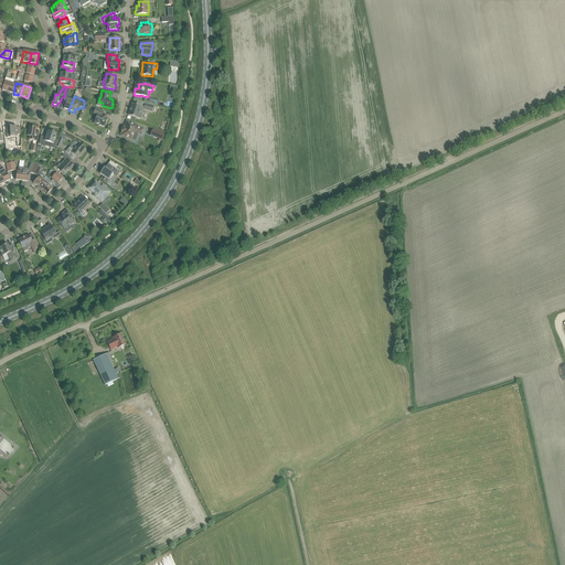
[(64,108),(68,110),(73,100),(65,97),(65,98),(63,104),(65,105),(64,108)]
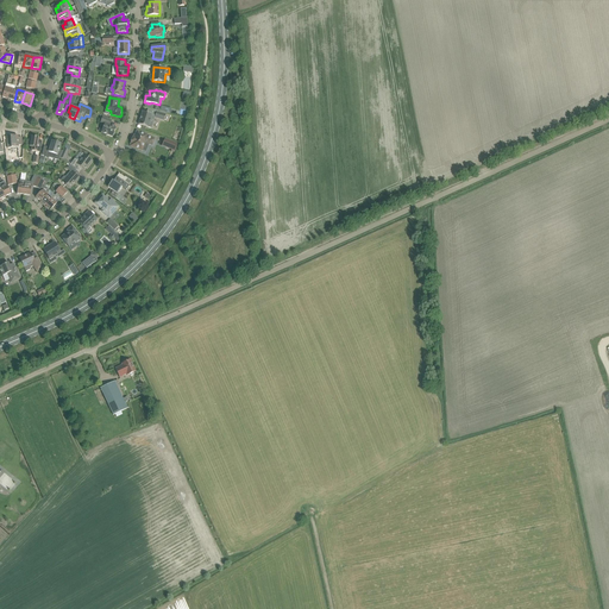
[(157,112),(156,115),(152,114),(149,113),(143,112),(139,125),(151,129),(155,117),(164,120),(165,115),(157,112)]
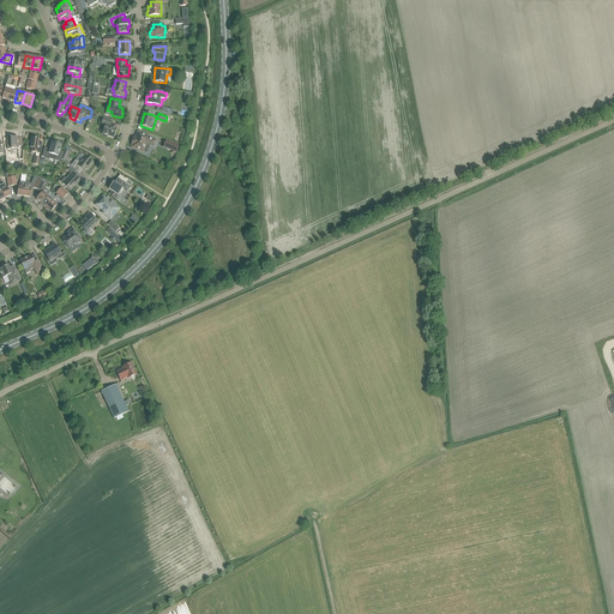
[(116,130),(115,128),(115,127),(112,125),(113,121),(103,118),(102,124),(106,126),(102,134),(108,137),(108,136),(113,138),(114,137),(115,137),(115,134),(115,133),(116,130)]
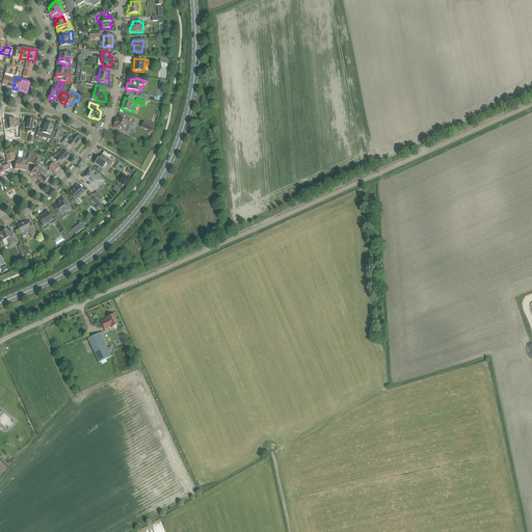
[(116,118),(116,121),(113,126),(114,126),(114,128),(124,132),(127,125),(133,127),(135,122),(129,120),(130,118),(120,114),(117,118),(116,118)]
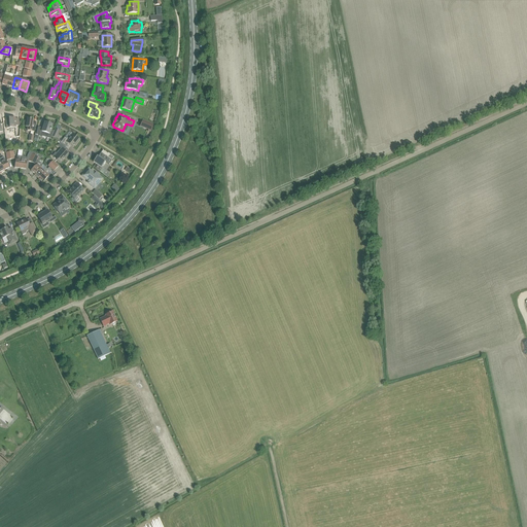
[(15,117),(13,117),(12,116),(9,116),(9,118),(6,118),(6,129),(10,128),(11,129),(12,130),(13,130),(14,129),(15,128),(16,128),(16,126),(20,126),(19,118),(15,119),(15,117)]
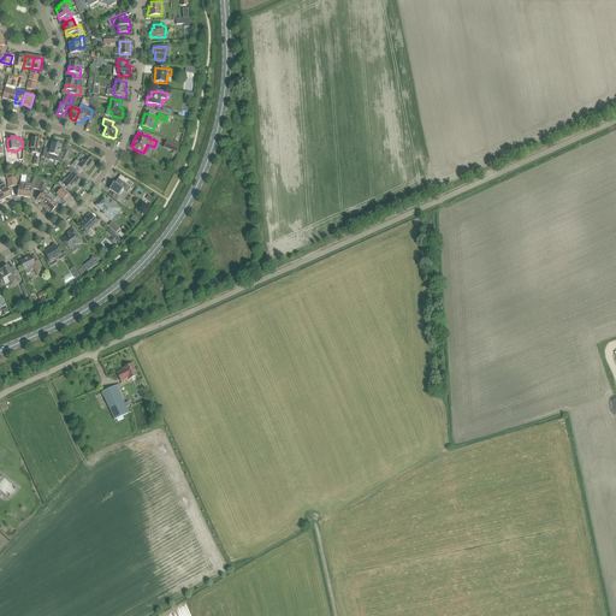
[(33,138),(31,144),(30,148),(33,148),(33,153),(40,154),(42,143),(39,142),(40,140),(33,138)]
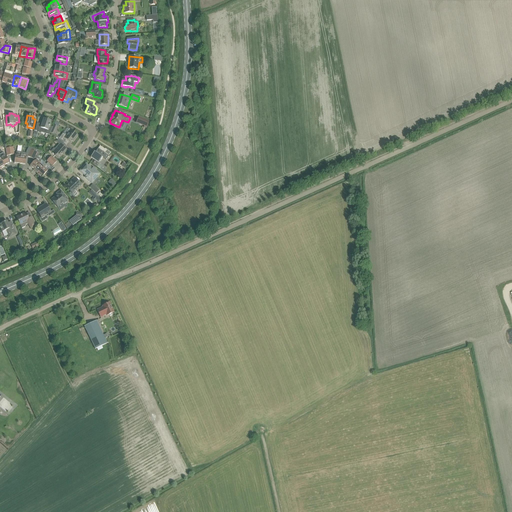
[(42,128),(47,130),(46,134),(49,135),(50,133),(52,130),(53,127),(50,126),(51,121),(49,120),(49,119),(46,119),(44,119),(42,124),(37,123),(36,130),(41,132),(42,128)]
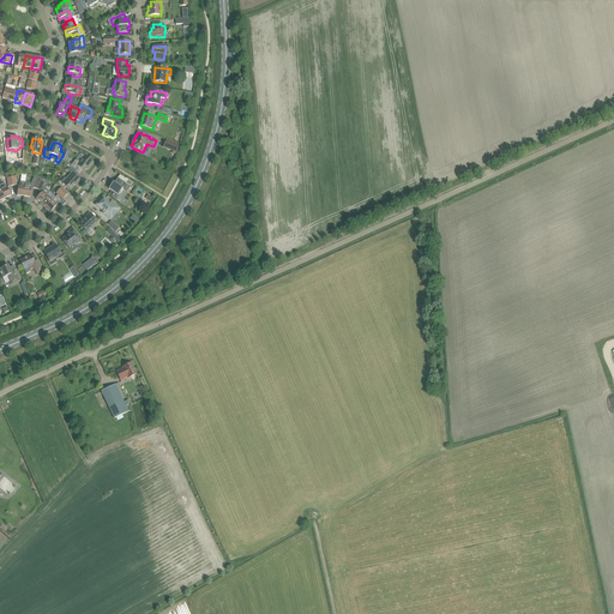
[(71,166),(72,167),(77,170),(79,168),(85,172),(86,169),(88,170),(94,162),(85,156),(82,160),(83,160),(80,163),(76,160),(71,166)]
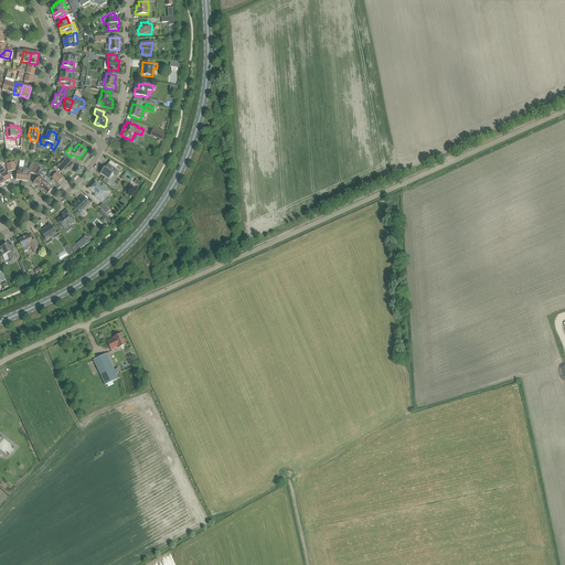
[(70,171),(71,169),(74,166),(68,160),(71,158),(65,153),(62,157),(65,159),(61,164),(62,164),(59,169),(61,171),(61,172),(65,176),(68,170),(70,171)]
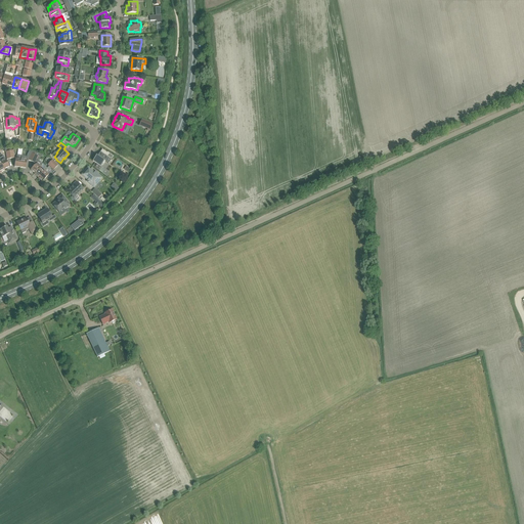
[(93,161),(97,164),(104,169),(102,173),(106,176),(110,172),(106,170),(110,164),(114,157),(107,151),(107,153),(102,149),(97,157),(96,156),(93,161)]
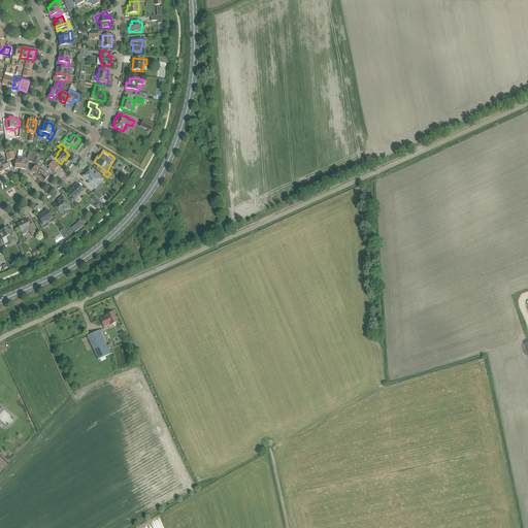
[(31,171),(35,175),(41,169),(41,168),(39,166),(40,164),(37,161),(38,158),(35,156),(32,163),(35,164),(36,165),(34,167),(31,171)]
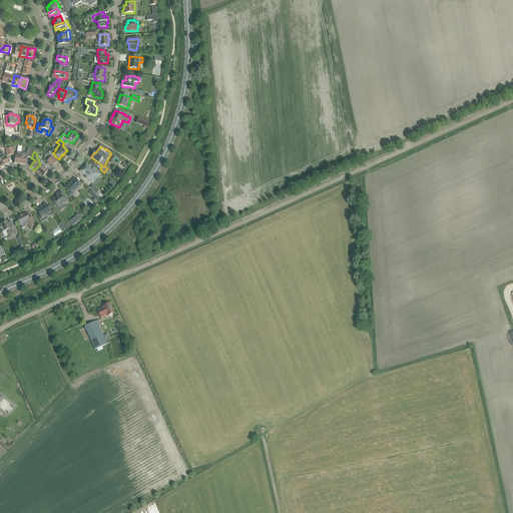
[(1,158),(4,165),(5,165),(9,163),(4,152),(0,154),(0,156),(0,157),(0,158),(1,158)]
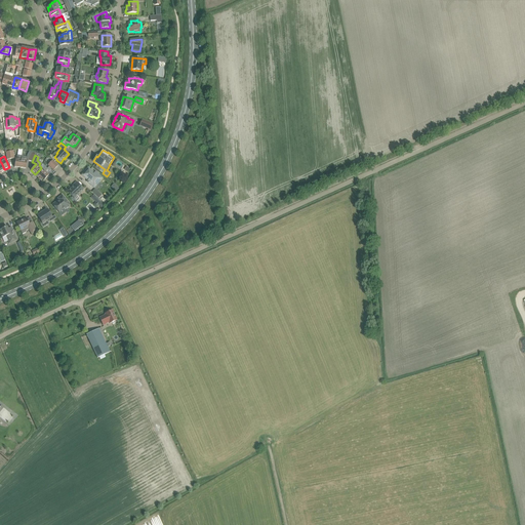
[(34,174),(38,178),(45,171),(47,168),(46,167),(43,170),(41,168),(35,174),(34,174)]
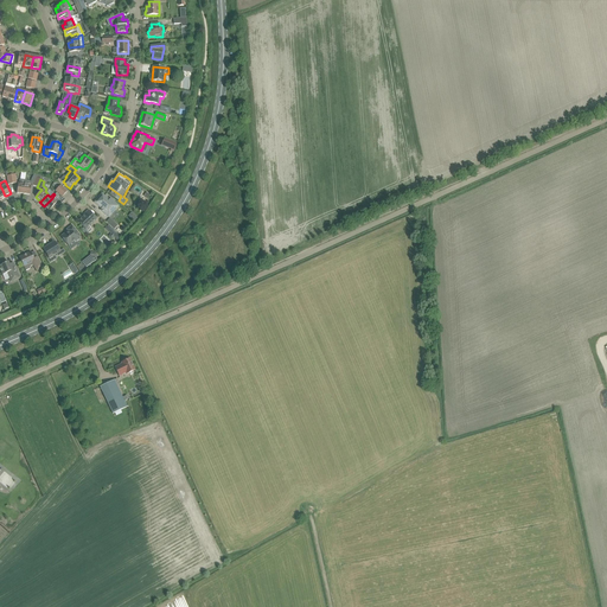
[(52,198),(44,206),(49,210),(50,210),(57,203),(55,202),(57,199),(58,196),(57,193),(52,198)]
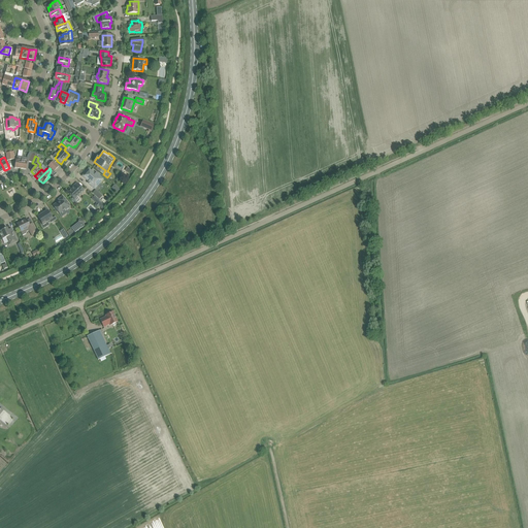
[(88,183),(91,186),(95,189),(103,179),(96,172),(95,174),(89,168),(83,176),(89,182),(88,183)]
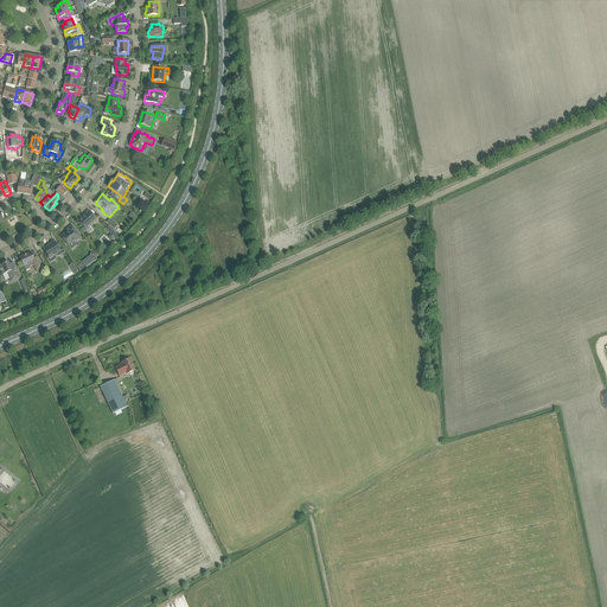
[(90,227),(97,219),(89,210),(84,215),(84,216),(78,222),(85,230),(89,234),(93,230),(90,227)]
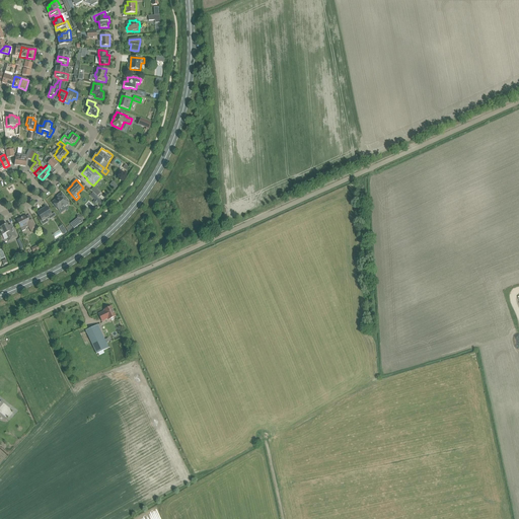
[(100,194),(94,187),(91,190),(97,196),(100,194)]
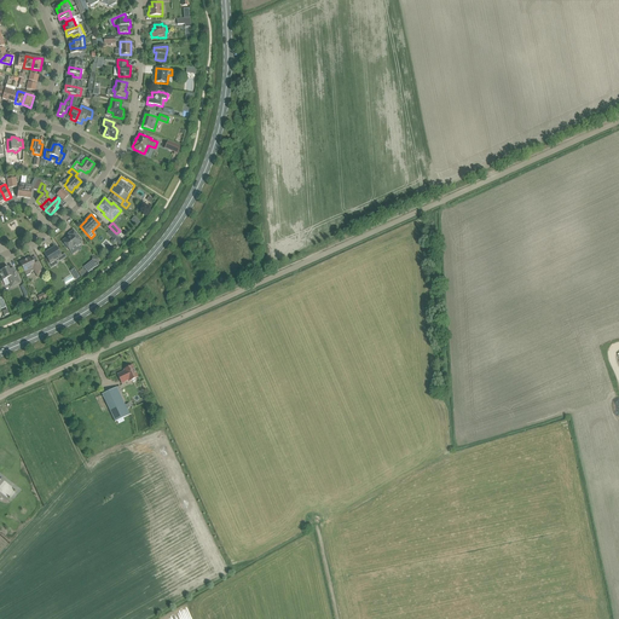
[(62,241),(67,247),(70,252),(73,254),(77,250),(75,247),(82,242),(74,230),(68,235),(69,236),(62,241)]
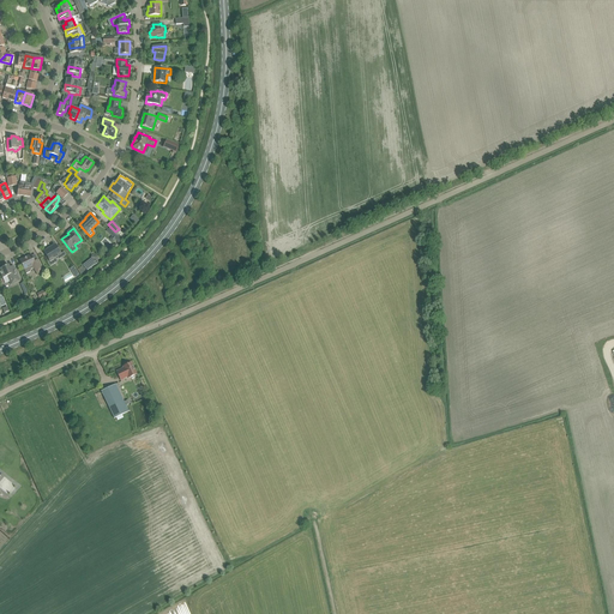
[(113,242),(115,240),(119,242),(121,240),(113,232),(109,234),(112,236),(109,240),(113,242)]
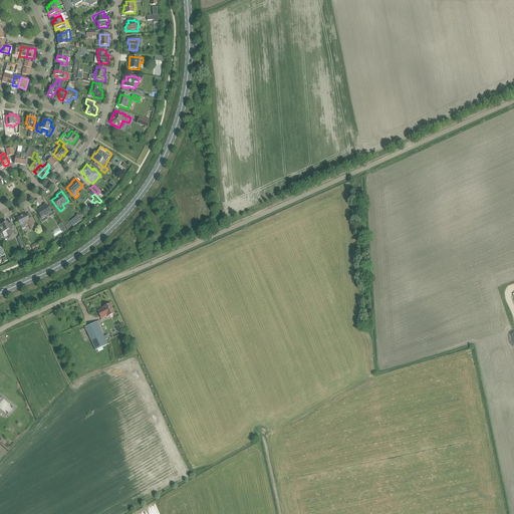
[(37,211),(39,215),(42,219),(51,213),(46,205),(37,211)]
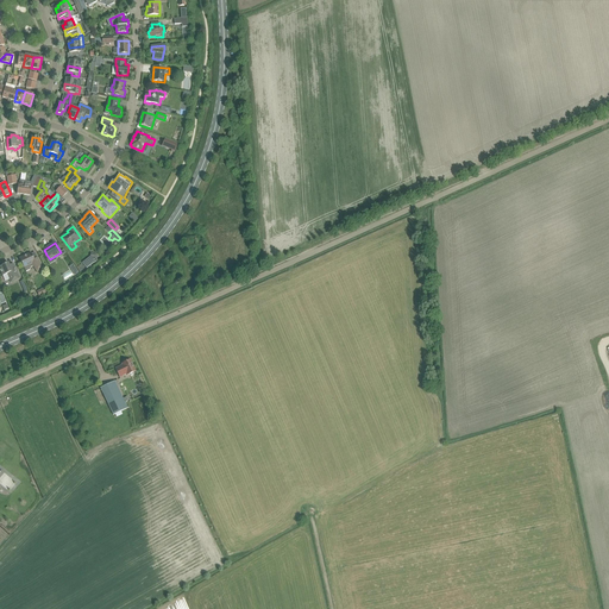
[(38,257),(35,259),(31,253),(19,258),(23,264),(24,268),(26,271),(31,269),(30,268),(33,265),(37,272),(44,269),(38,257)]
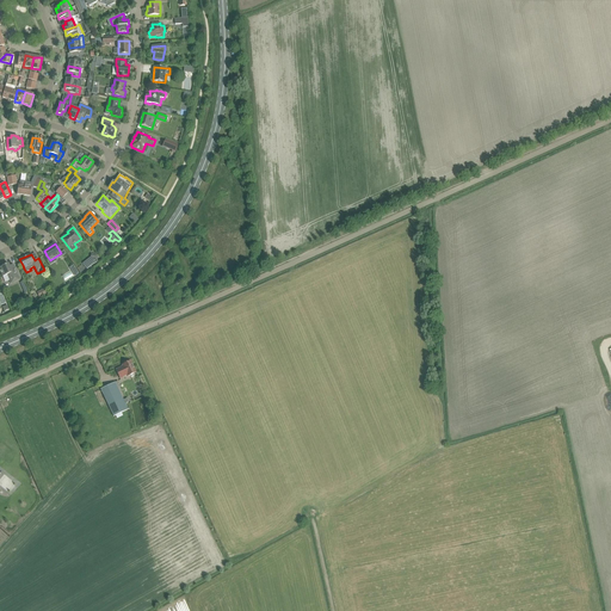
[(8,264),(6,265),(0,267),(0,269),(2,277),(7,275),(11,283),(20,279),(13,265),(10,266),(8,264)]
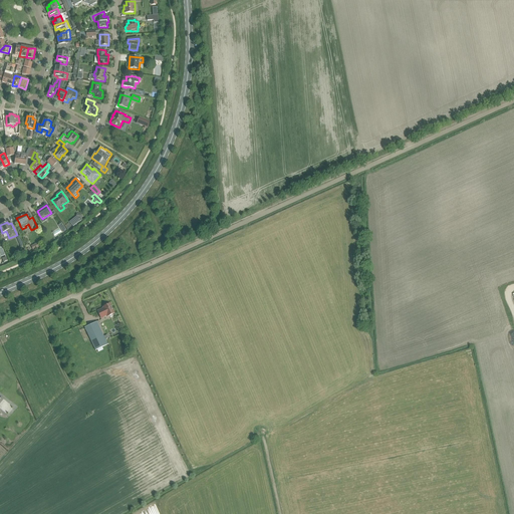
[(104,305),(104,306),(102,307),(103,308),(97,311),(100,318),(106,315),(107,317),(114,313),(110,303),(108,304),(107,304),(104,305)]
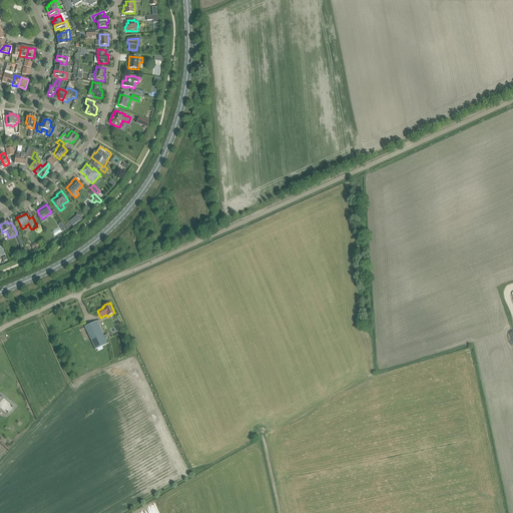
[(84,327),(87,332),(95,350),(107,344),(96,321),(84,327)]
